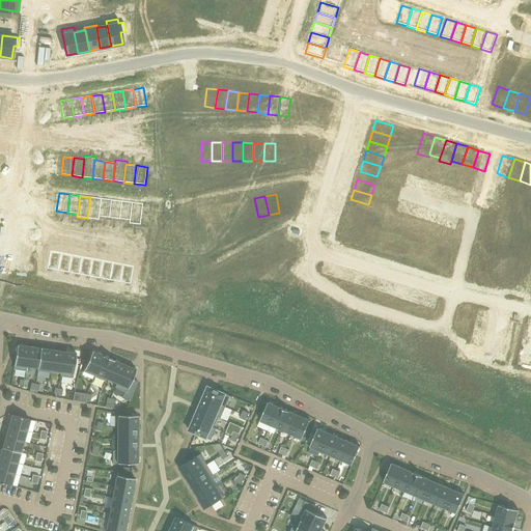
[(90,197),(87,218),(99,220),(99,216),(101,198),(90,197)]
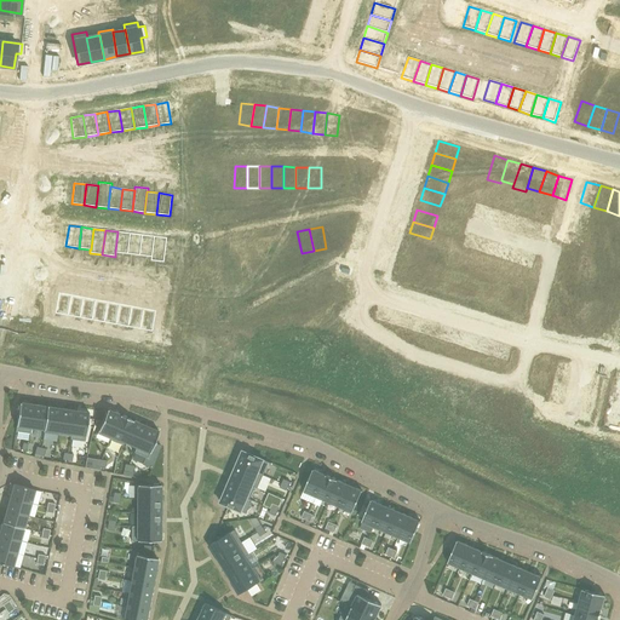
[(118,231),(115,252),(127,254),(130,233),(118,231)]
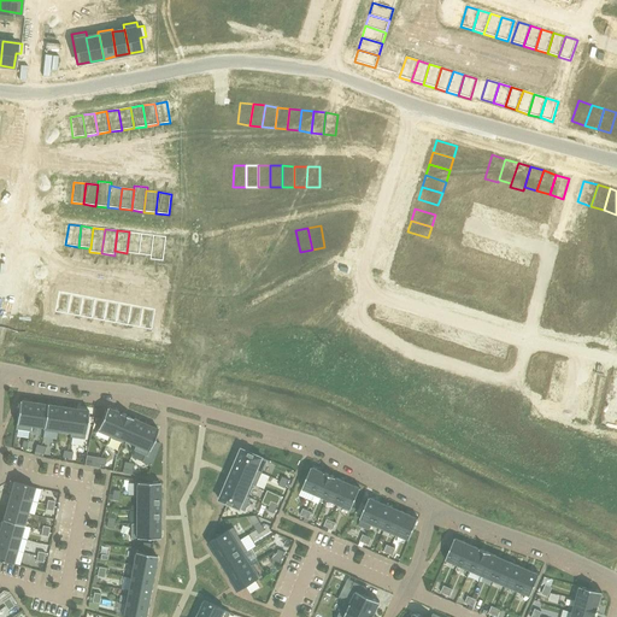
[(295,230),(285,233),(288,254),(300,252),(295,230)]
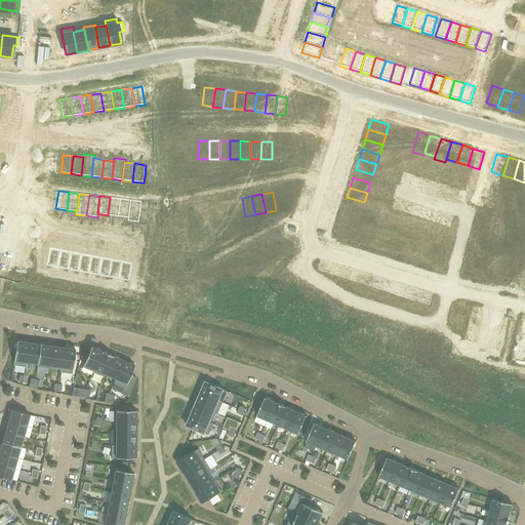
[(110,197),(108,215),(118,216),(120,198),(110,197)]
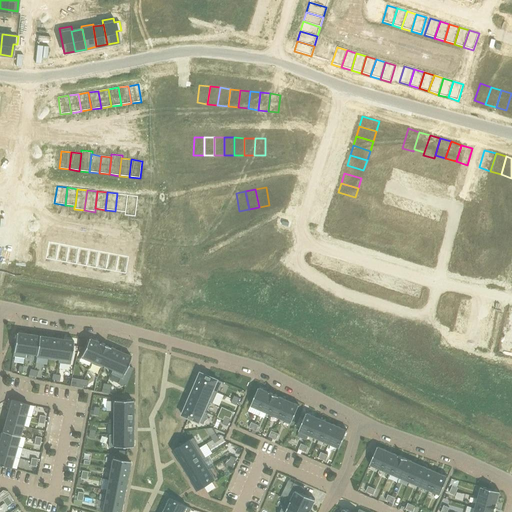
[(338,192),(335,202),(352,207),(355,197),(338,192)]
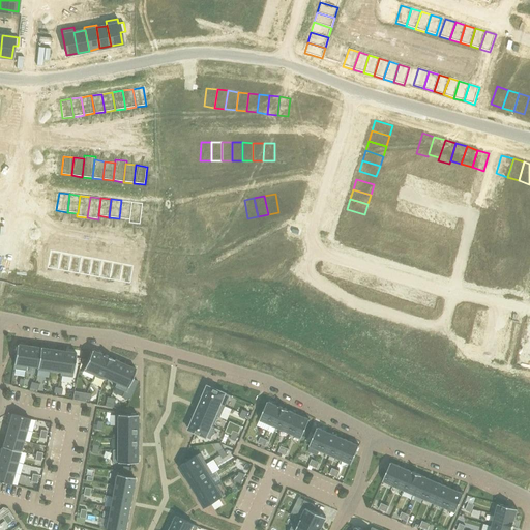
[(121,200),(119,218),(129,219),(131,202),(121,200)]
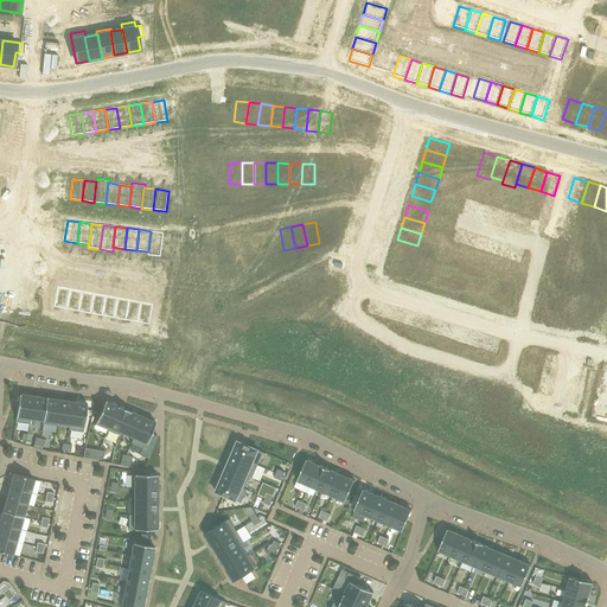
[(280,229),(268,231),(272,253),(283,250),(280,229)]
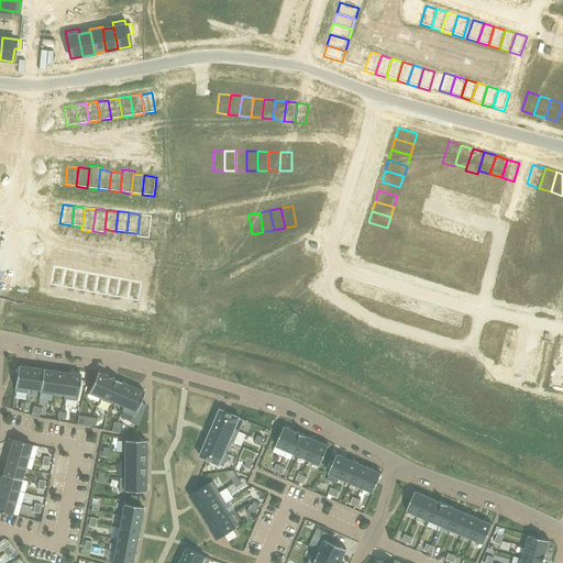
[(138,233),(136,236),(148,239),(152,216),(140,214),(138,233)]
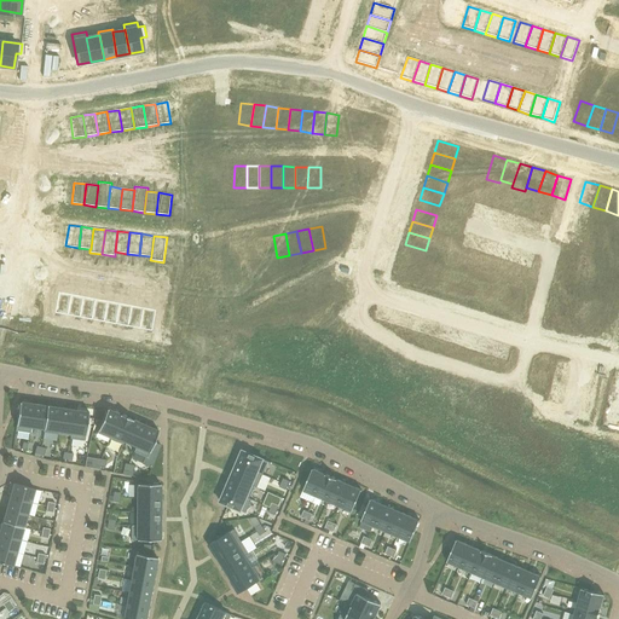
[(273,236),(261,238),(265,259),(277,258),(273,236)]
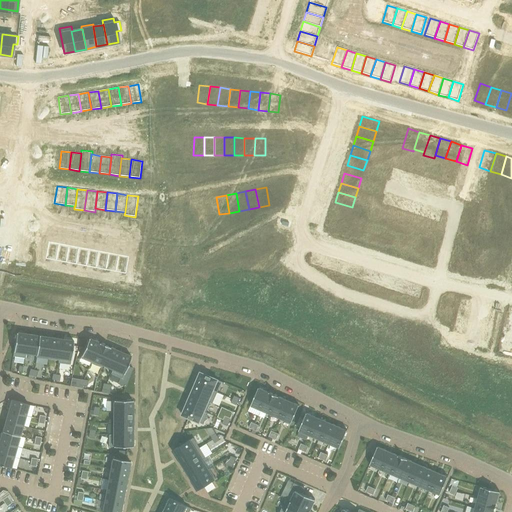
[(216,197),(206,199),(209,216),(219,214),(216,197)]
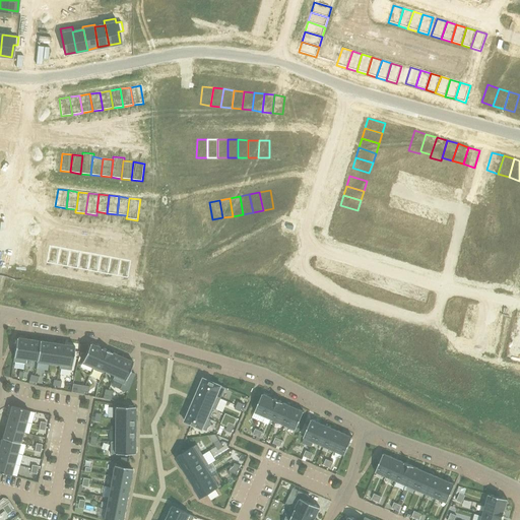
[(209,202),(199,204),(202,221),(212,219),(209,202)]
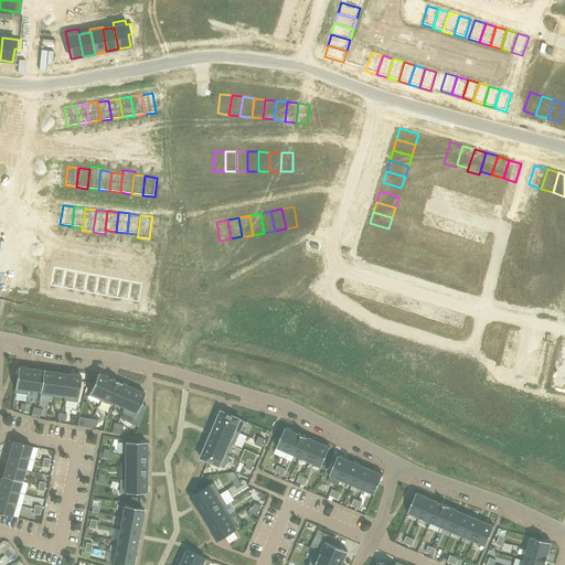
[(370,223),(366,233),(385,240),(388,228),(370,223)]
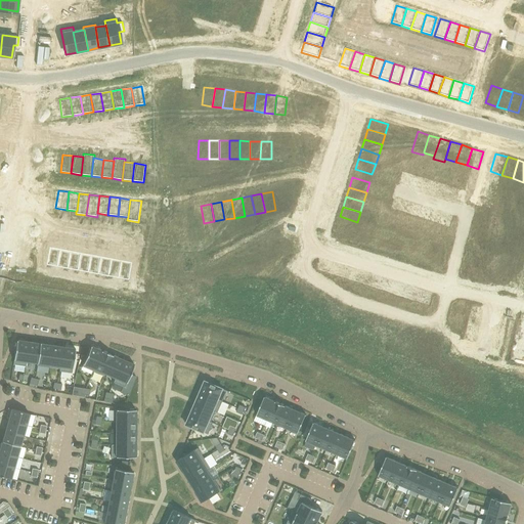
[(340,216),(337,226),(354,231),(357,222),(340,216)]
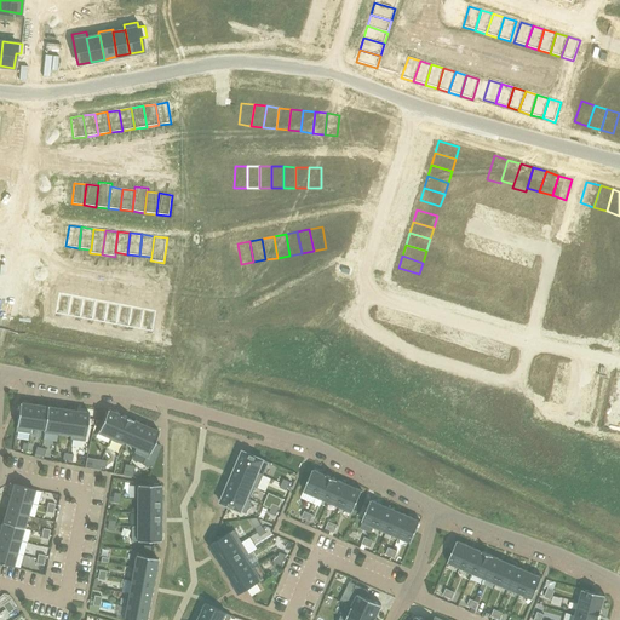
[(399,268),(395,280),(415,286),(419,274),(399,268)]
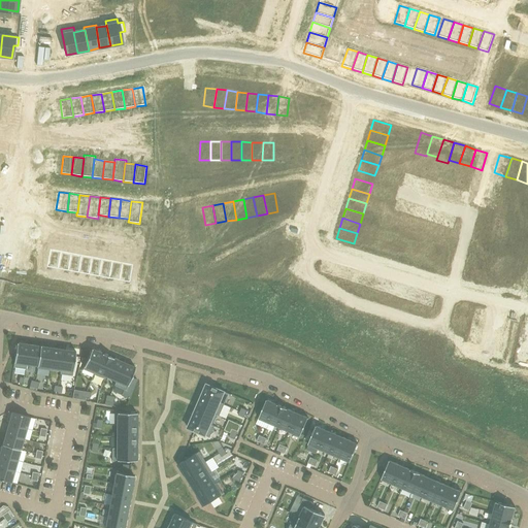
[(282,237),(271,242),(281,258),(290,253),(282,237)]
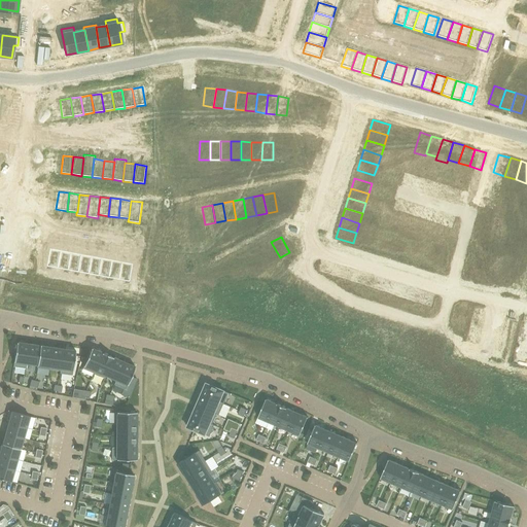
[(396,238),(390,258),(400,261),(407,241),(396,238)]
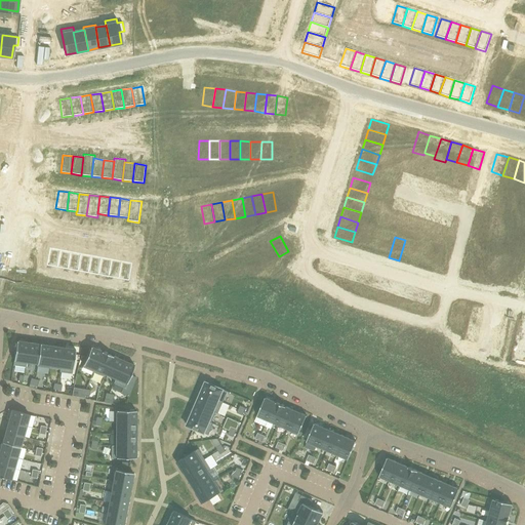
[(405,240),(399,260),(410,264),(416,243),(405,240)]
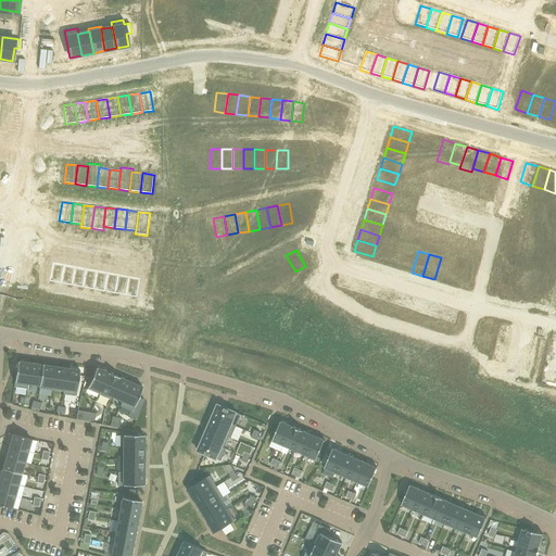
[(286,255),(276,261),(286,277),(295,272),(286,255)]
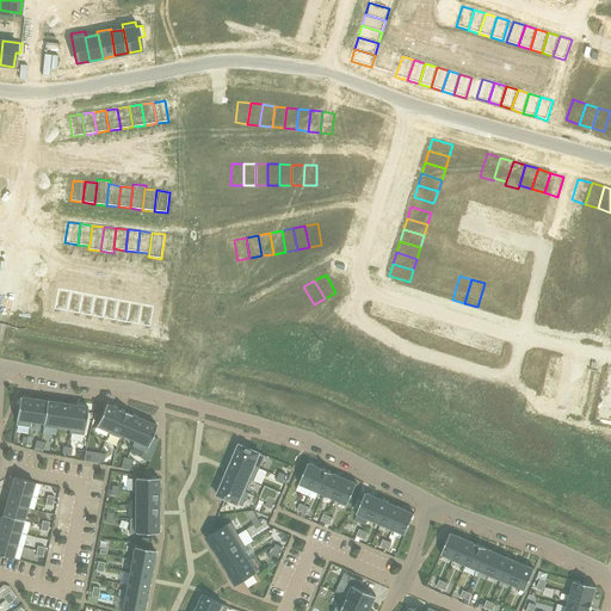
[(485,283),(477,307),(489,310),(495,290),(497,291),(498,288),(485,283)]
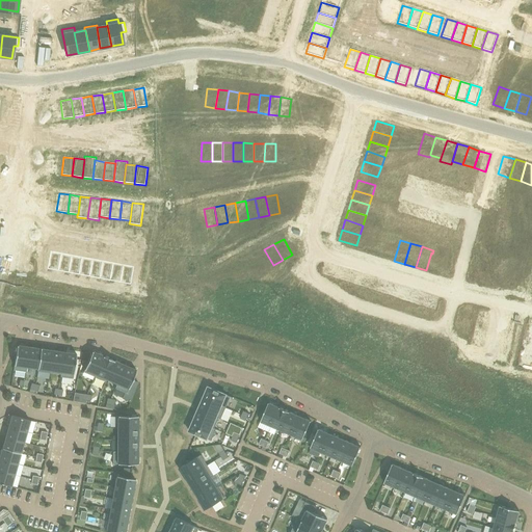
[(264,249),(256,255),(264,270),(273,265),(264,249)]
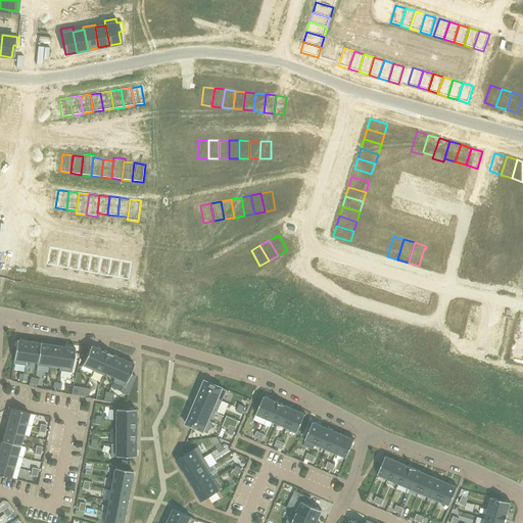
[(50,246),(46,265),(57,267),(60,248),(50,246)]
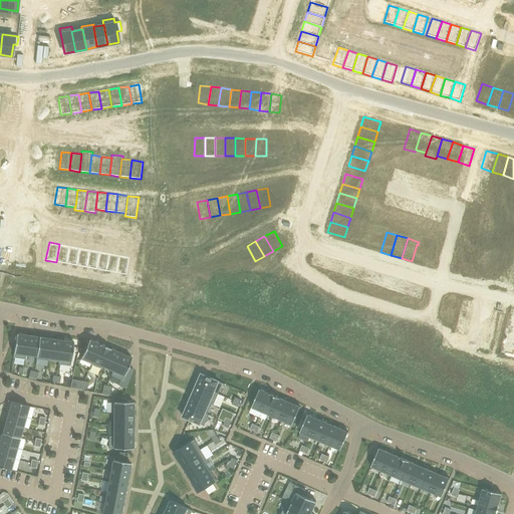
[(59,244),(56,262),(66,263),(69,246),(59,244)]
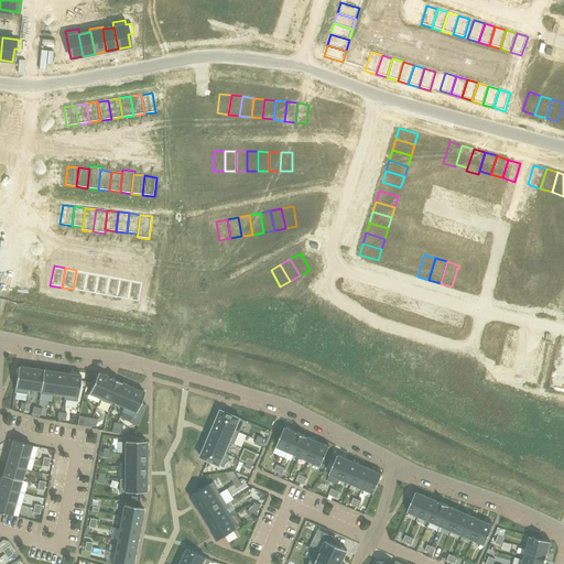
[(457,268),(452,286),(464,291),(469,272),(458,269),(457,268)]
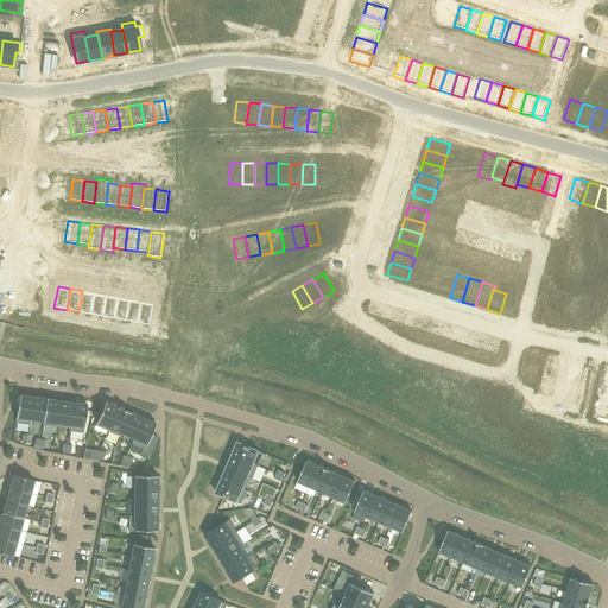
[(82,291),(78,311),(89,314),(94,293),(82,291)]
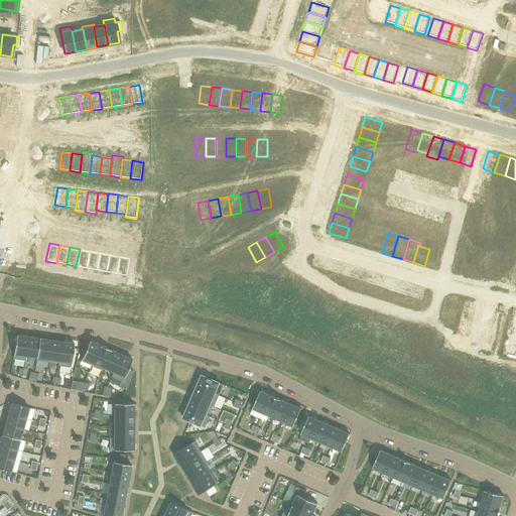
[(248,247),(239,252),(247,267),(256,262),(248,247)]
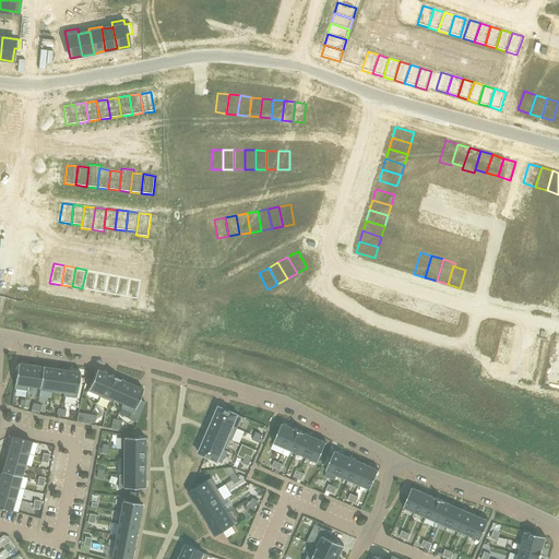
[(86,270),(82,288),(93,290),(97,272),(86,270)]
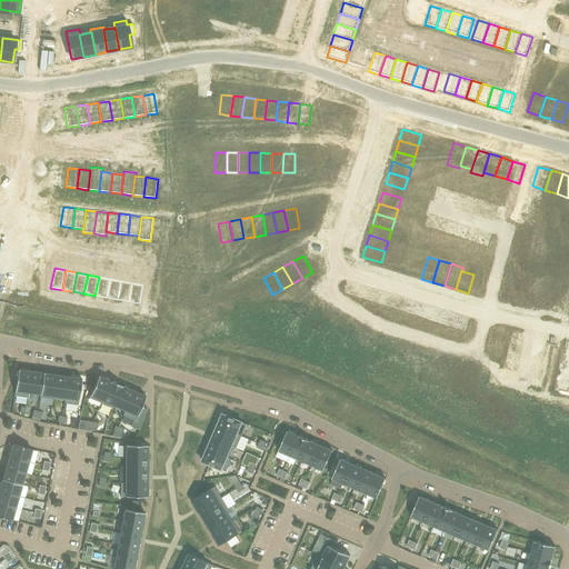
[(99,277),(95,296),(106,298),(110,279),(99,277)]
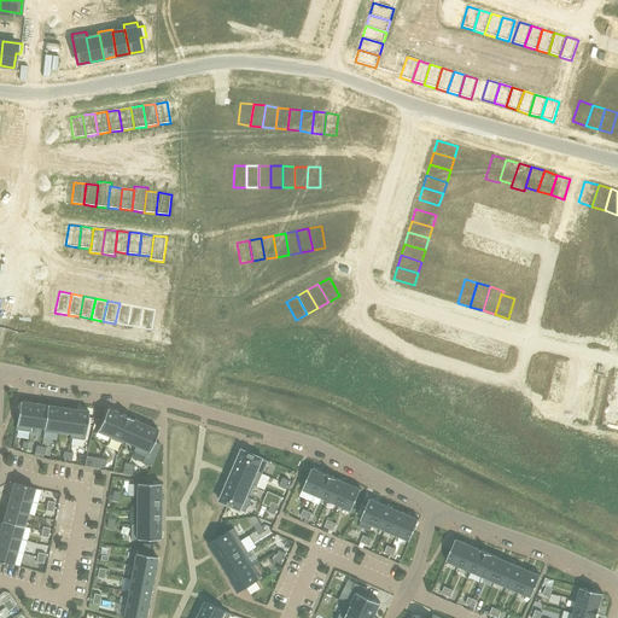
[(286,302),(275,307),(285,326),(296,320),(286,302)]
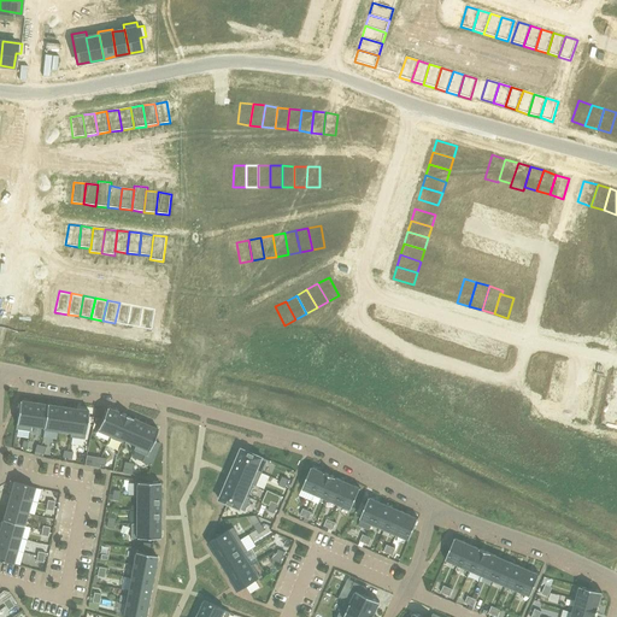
[(119,303),(115,323),(127,325),(131,305),(119,303)]
